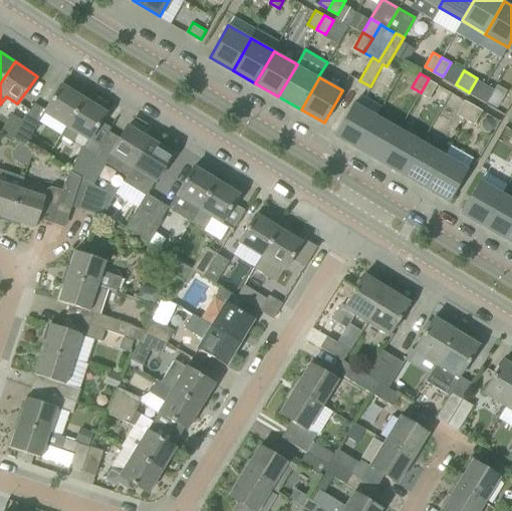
[(438,83),(429,78),(421,92),(430,97),(438,83)]
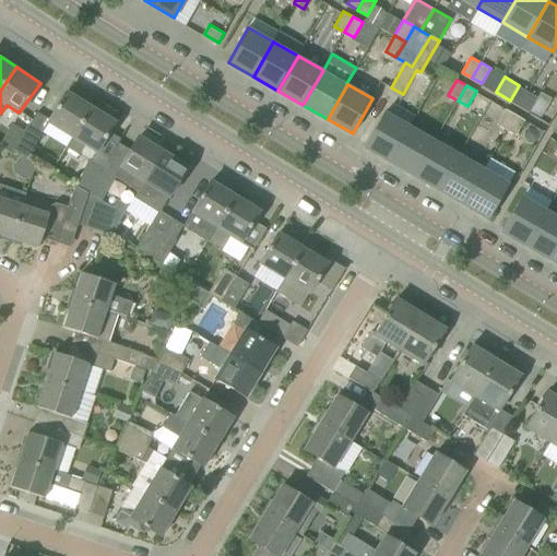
[(519,85),(510,101),(520,106),(529,91),(519,85)]
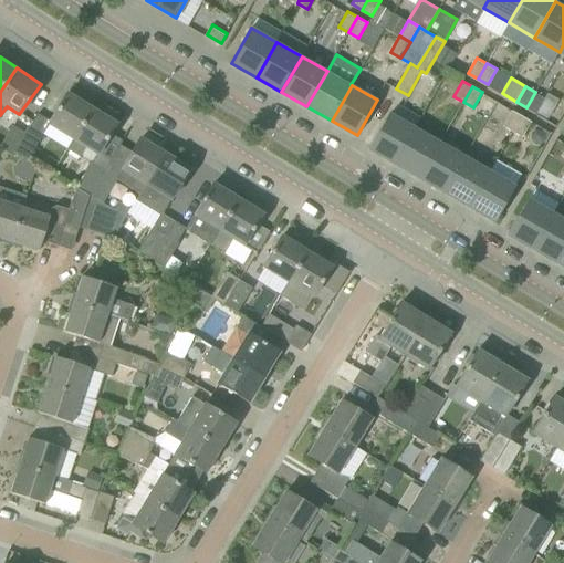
[(69,92),(51,120),(49,123),(50,124),(73,138),(74,139),(94,107),(69,92)]
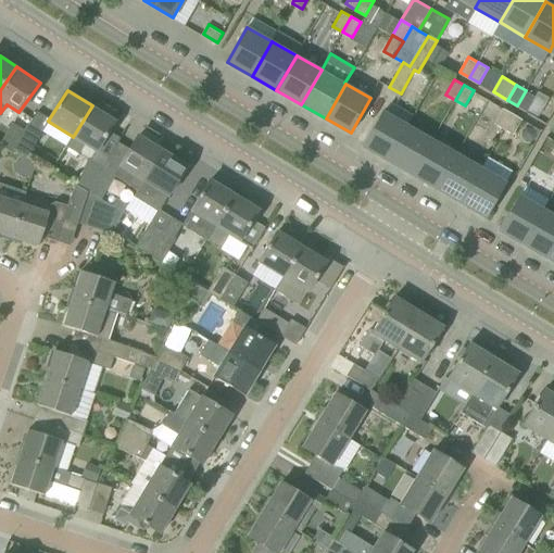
[(536,96),(526,90),(517,105),(527,111),(536,96)]
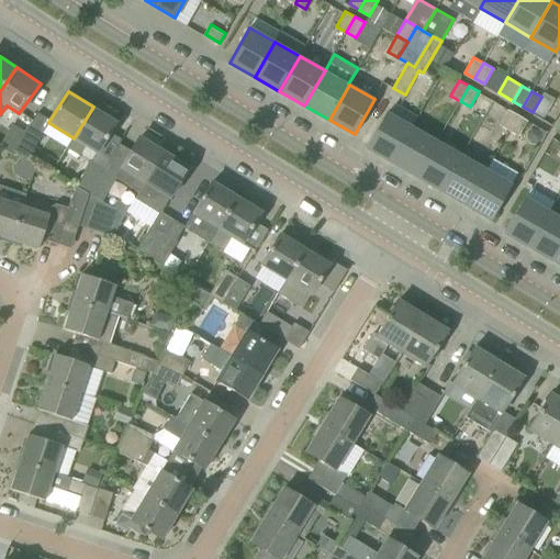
[(98,153),(111,132),(118,122),(93,107),(74,138),(73,137),(67,146),(80,154),(86,146),(98,153)]
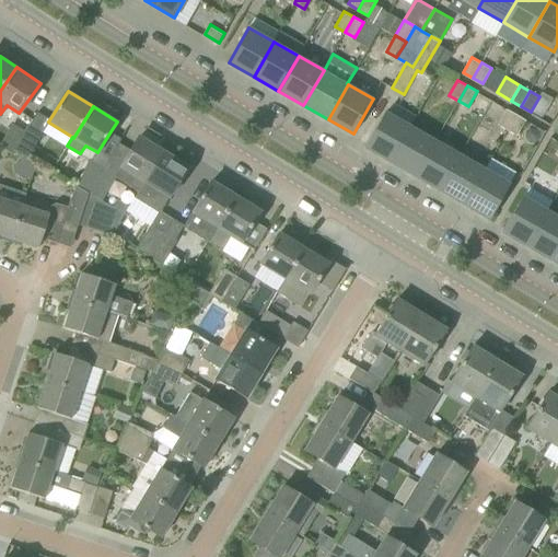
[(498,123),(508,128),(516,113),(506,107),(498,123)]
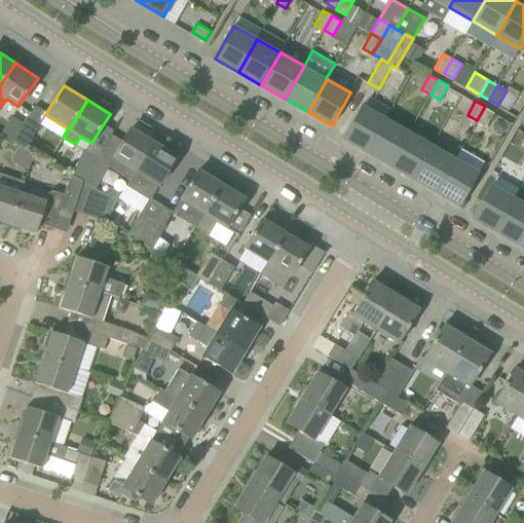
[(27,147),(46,115),(45,114),(47,111),(35,104),(28,116),(14,140),(27,147)]
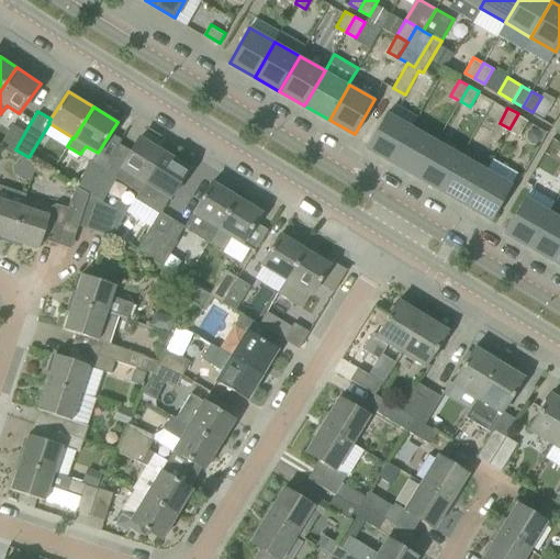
[(368,147),(392,161),(413,126),(388,112),(368,147)]
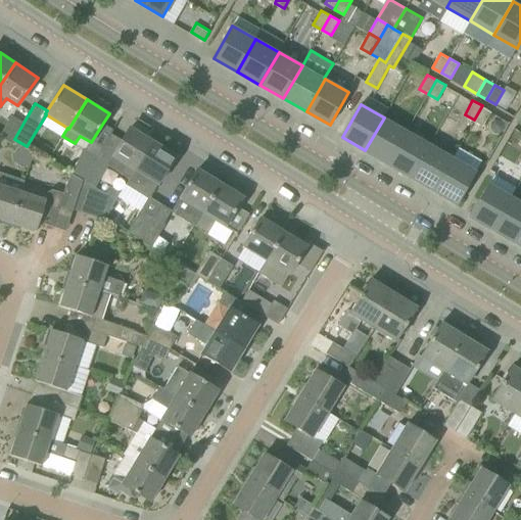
[(491,111),(482,105),(474,120),(483,126),(491,111)]
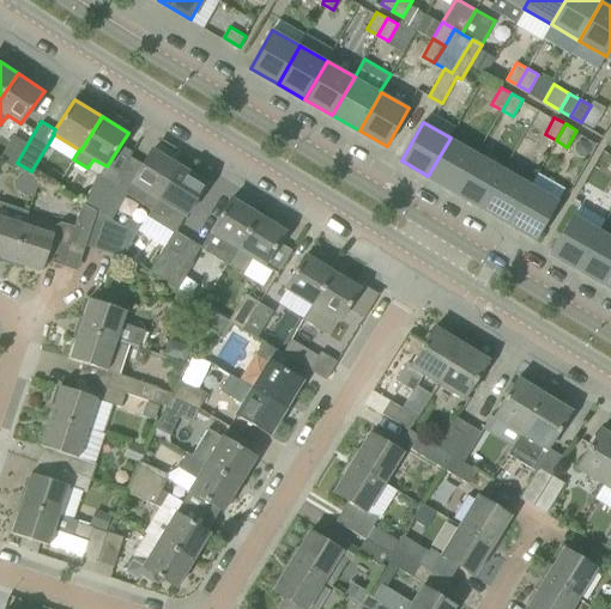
[(4,154),(17,163),(32,135),(19,128),(4,154)]
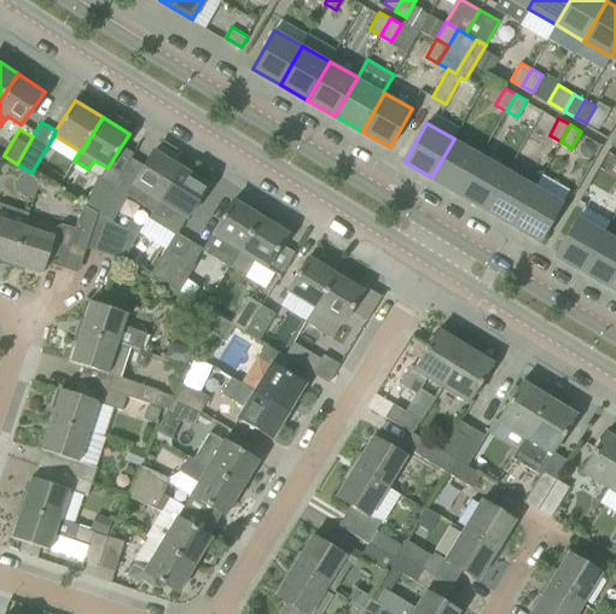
[(459,193),(482,155),(454,139),(431,177),(459,193)]
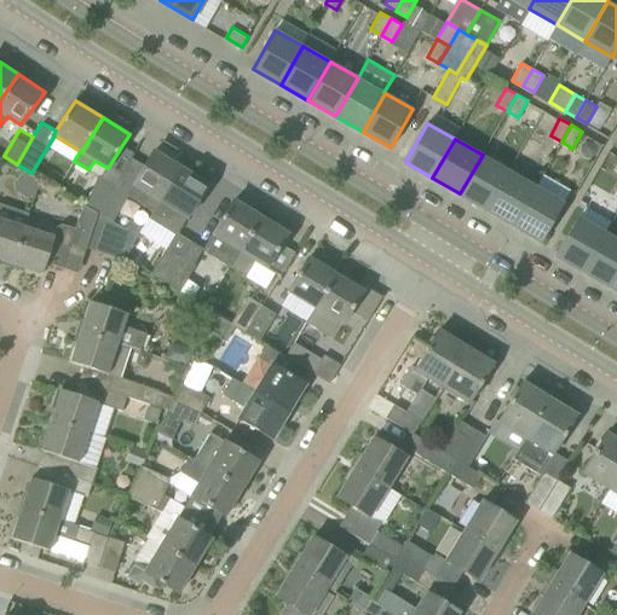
[(134,183),(160,199),(161,201),(183,166),(155,150),(134,183)]
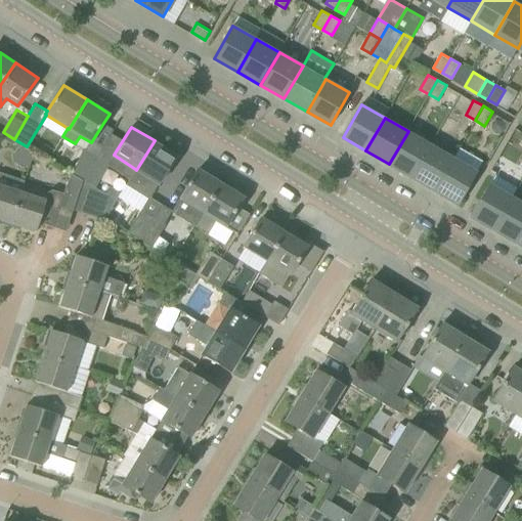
[(521,129),(519,128),(512,142),(521,146),(521,129)]
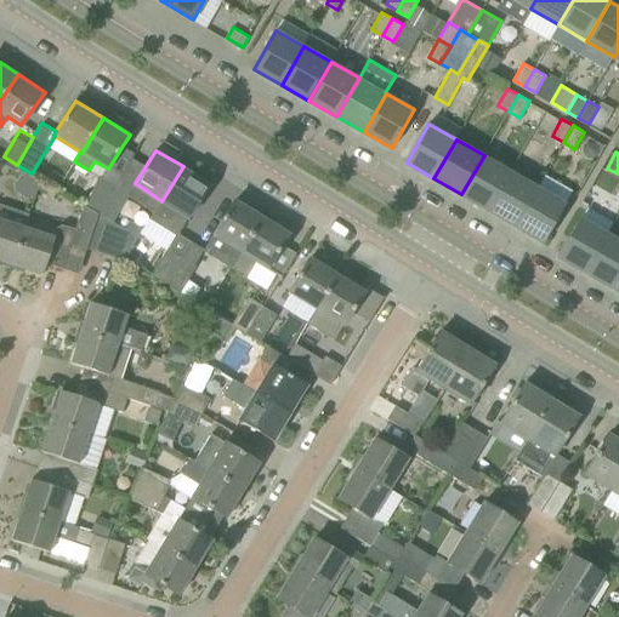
[(461,194),(489,210),(511,171),(484,155),(461,194)]
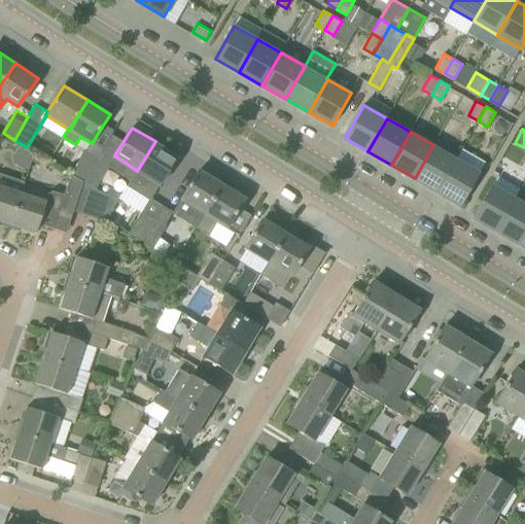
[(128,185),(149,199),(150,200),(151,198),(160,185),(178,155),(155,141),(137,171),(136,170),(128,185)]
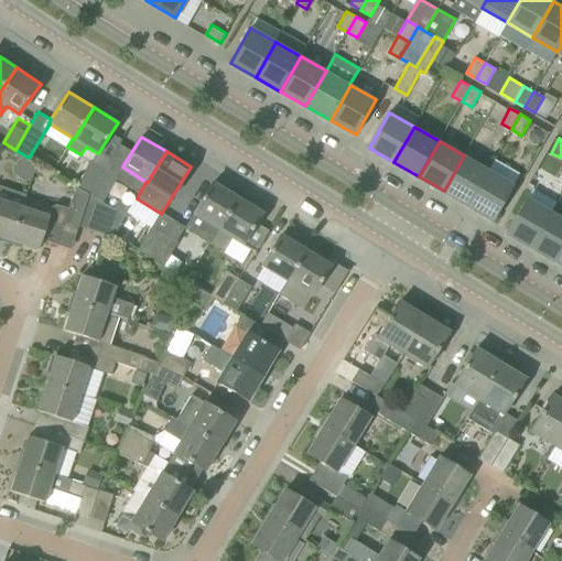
[(444,191),(469,205),(489,171),(464,155),(444,191)]
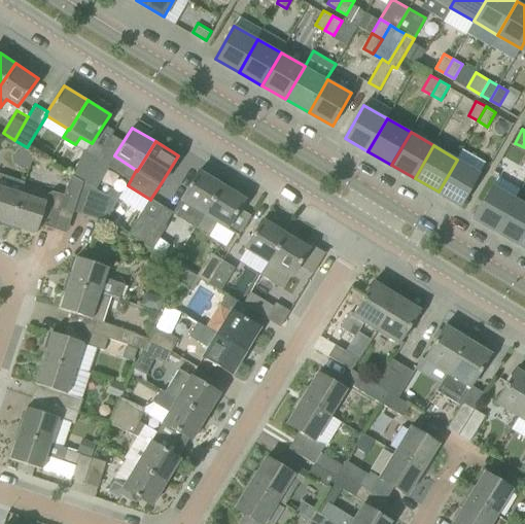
[(72,173),(83,179),(85,180),(99,158),(85,150),(72,173)]
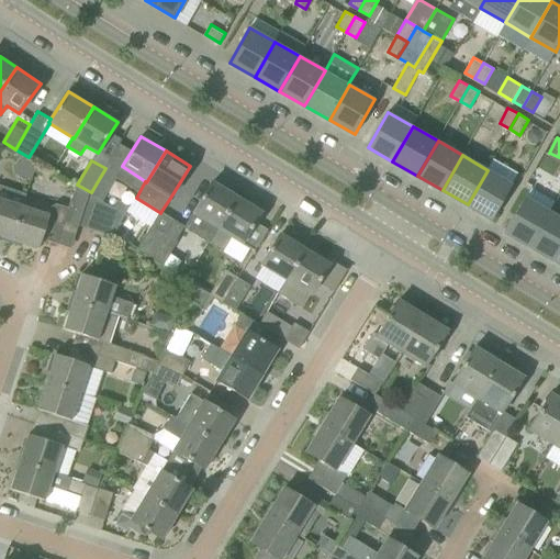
[(116,175),(105,168),(91,192),(104,200),(119,176),(116,175)]
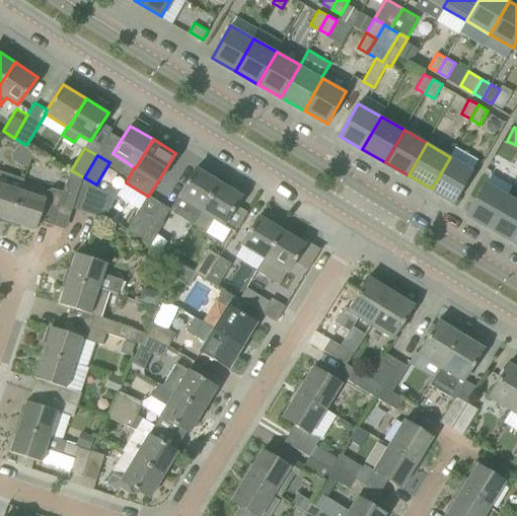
[(432,189),(454,203),(473,170),(450,157),(432,189)]
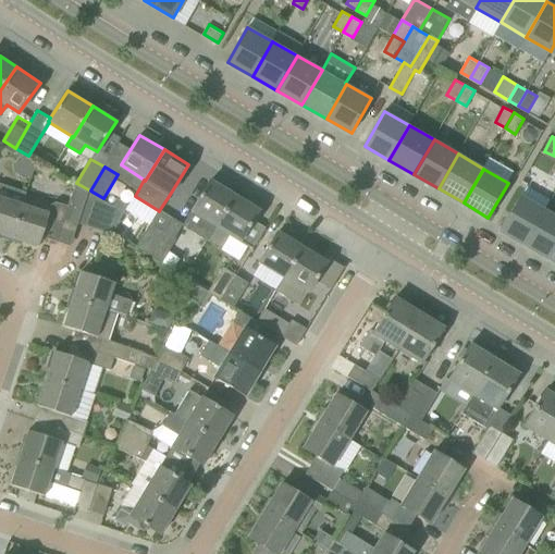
[(192,209),(217,225),(236,194),(211,179),(192,209)]
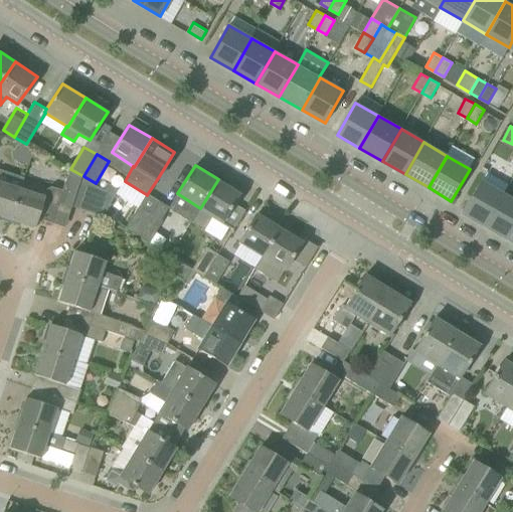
[(0,214),(11,218),(21,187),(24,176),(0,168),(0,214)]
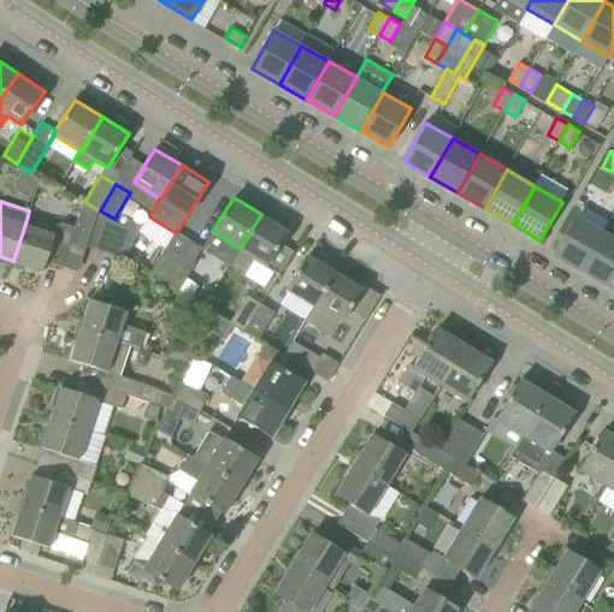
[(114,219),(100,211),(98,209),(94,218),(86,245),(124,257),(139,232),(114,219)]
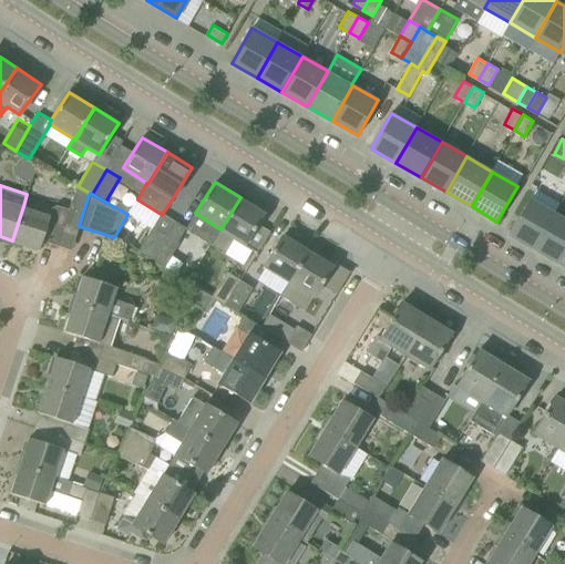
[(50,215),(23,206),(12,241),(11,243),(12,243),(13,241),(39,249),(40,250),(43,239),(60,245),(68,222),(79,226),(86,201),(74,197),(71,208),(58,204),(52,207),(50,215)]
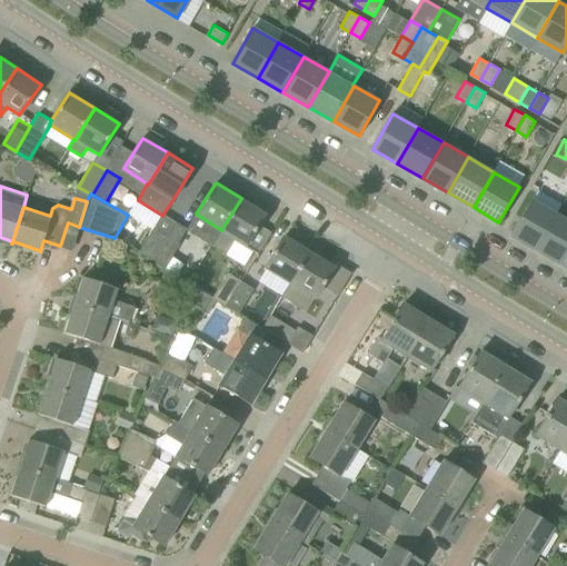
[(241,198),(221,230),(212,245),(226,252),(235,238),(246,246),(266,214),(241,198)]
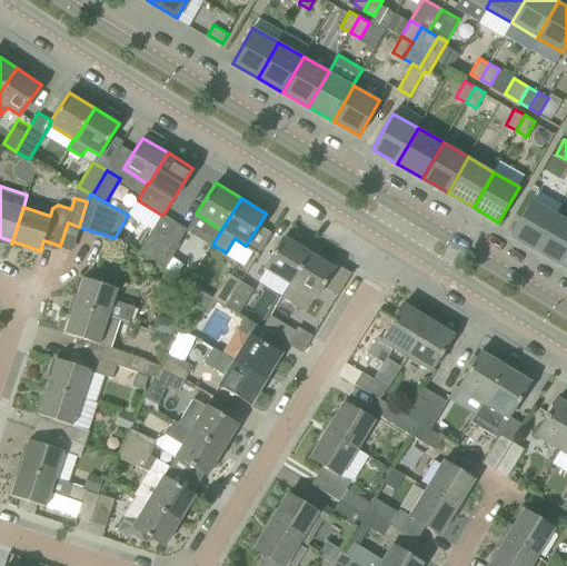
[(557,215),(531,199),(511,235),(537,249),(557,215)]
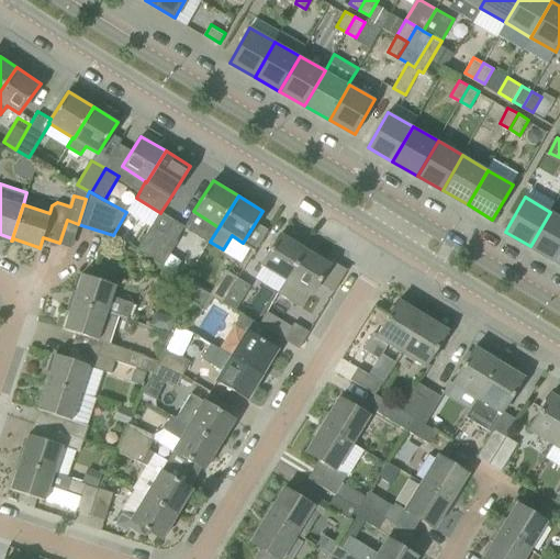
[(137,248),(150,256),(174,219),(161,211),(160,213),(159,212),(137,248)]
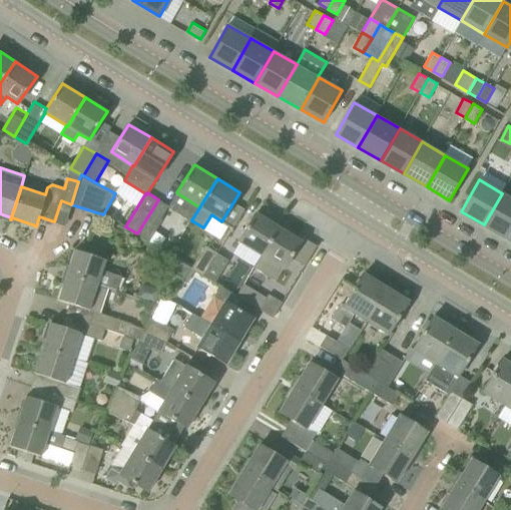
[(510,198),(502,193),(484,224),(506,237),(510,229),(510,198)]
